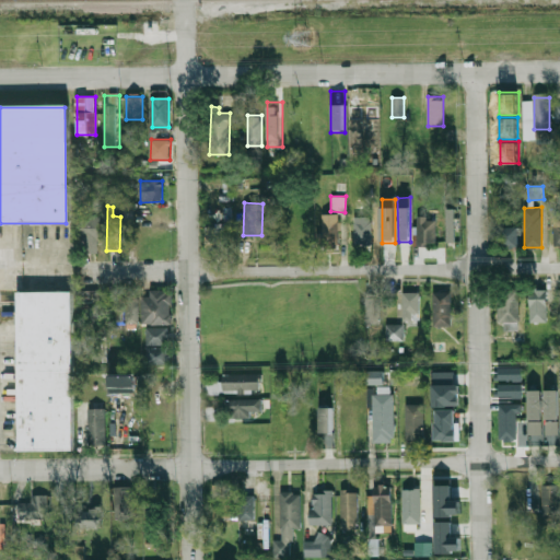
[(446,210),(455,209),(455,243),(446,243),(446,210)]
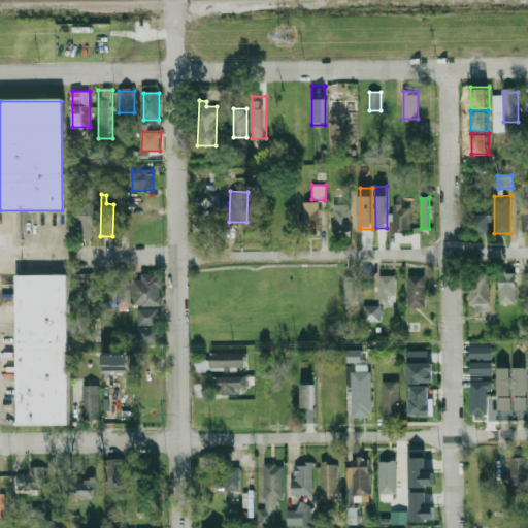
[(301,202),(302,234),(320,234),(319,201),(301,202)]
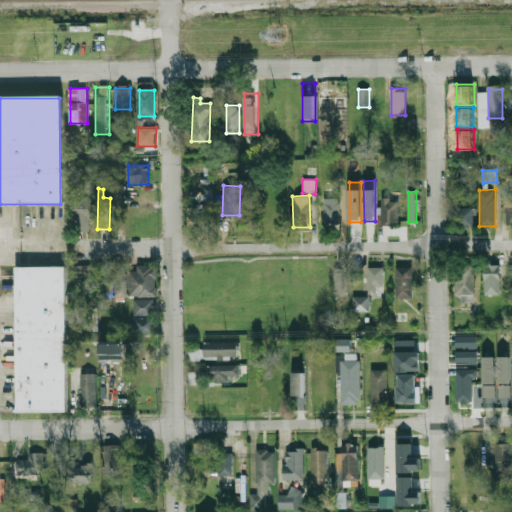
[(73,197),(74,231),(89,231),(88,219),(95,219),(95,196),(73,197)]
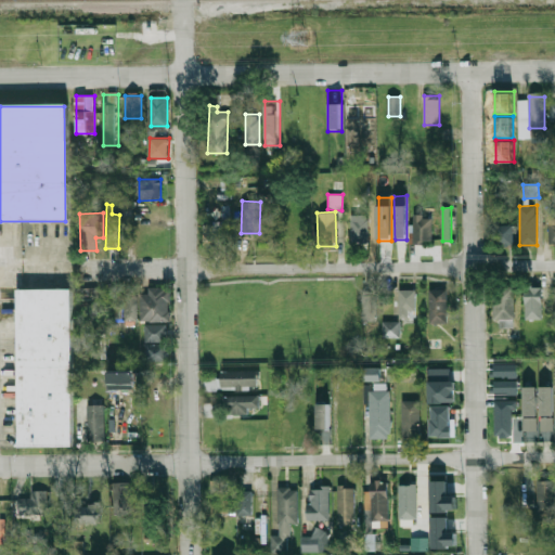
[(351,242),(350,214),(368,214),(368,242),(351,242)]
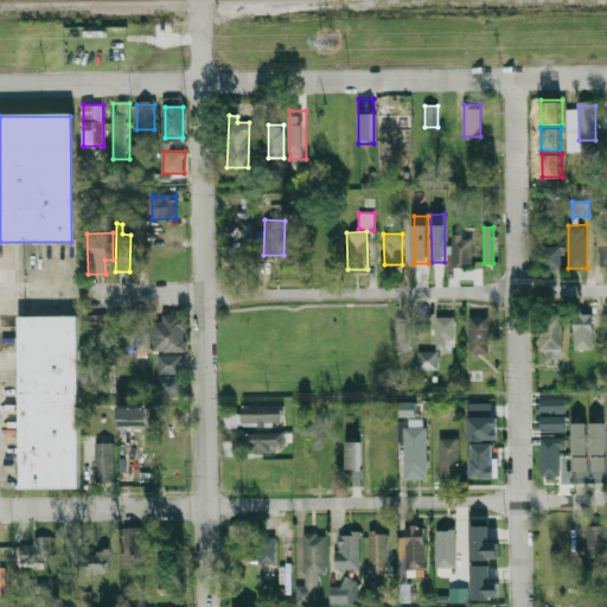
[(453,267),(453,236),(471,236),(472,267),(453,267)]
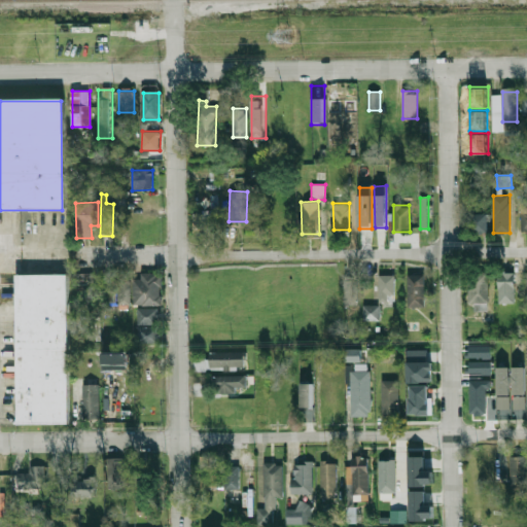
[(192,211),(194,235),(212,234),(211,211),(192,211)]
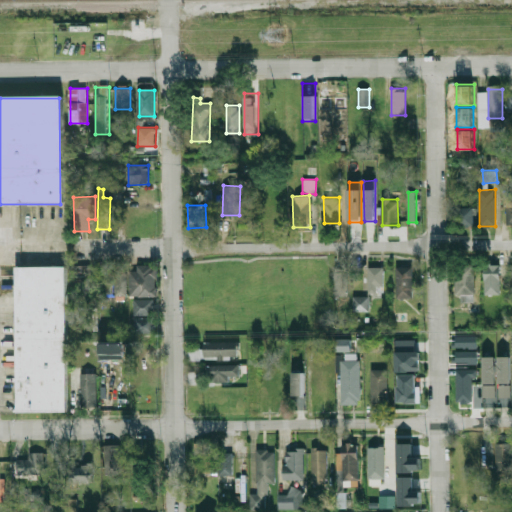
[(472,207),(456,207),(457,225),(472,225),(472,207)]
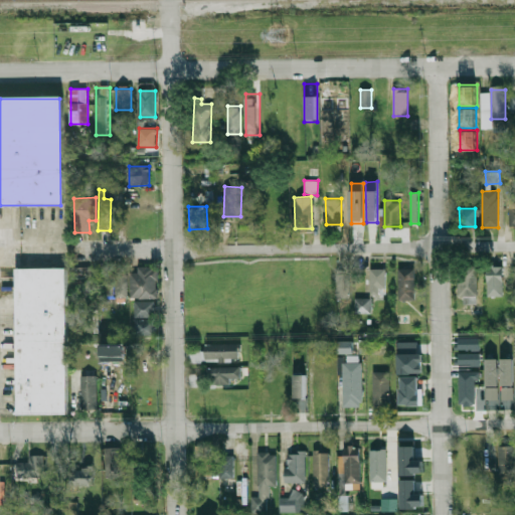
[(157,298),(157,266),(137,266),(137,272),(130,272),(129,298),(157,298)]
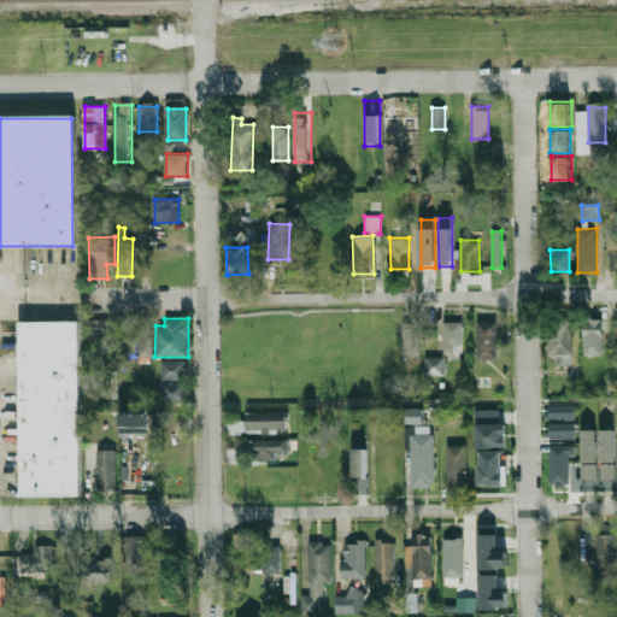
[(571,364),(571,318),(548,318),(548,354),(554,354),(554,364),(571,364)]
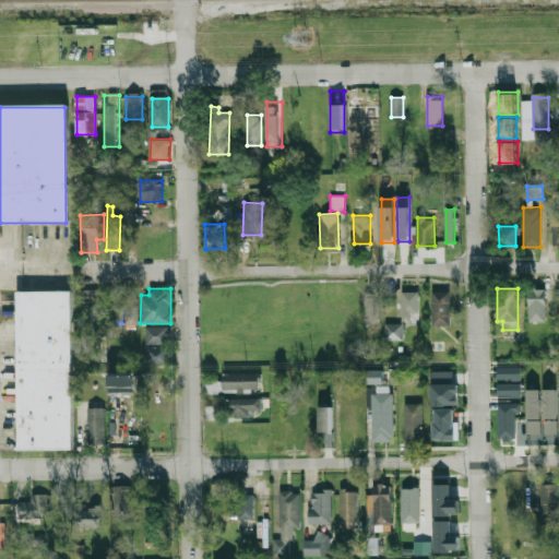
[(528,321),(546,321),(545,288),(527,289),(528,321)]
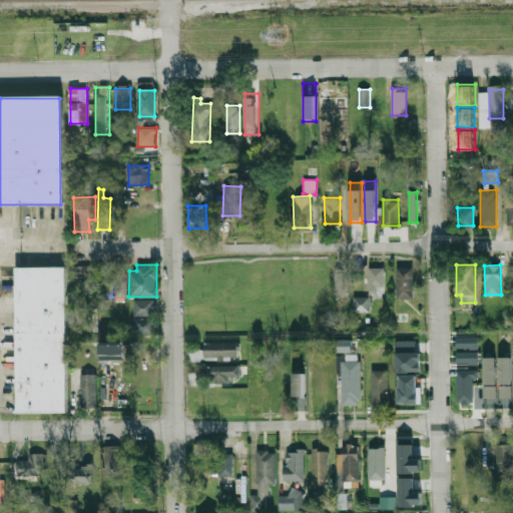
[(19,413),(17,268),(66,267),(68,412),(19,413)]
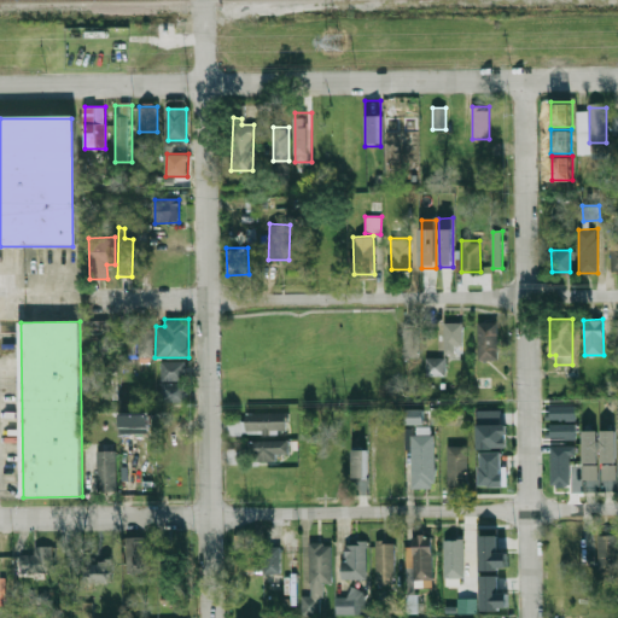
[(419,357),(420,321),(403,321),(402,357),(419,357)]
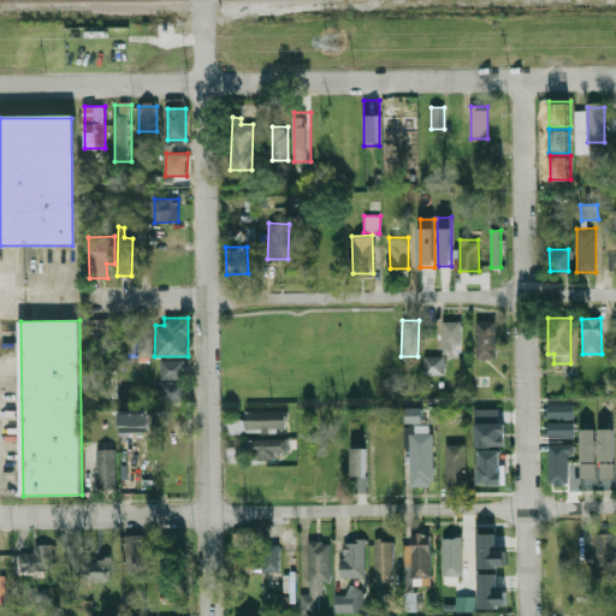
[(461,343),(461,320),(442,321),(443,355),(452,354),(451,344),(461,343)]
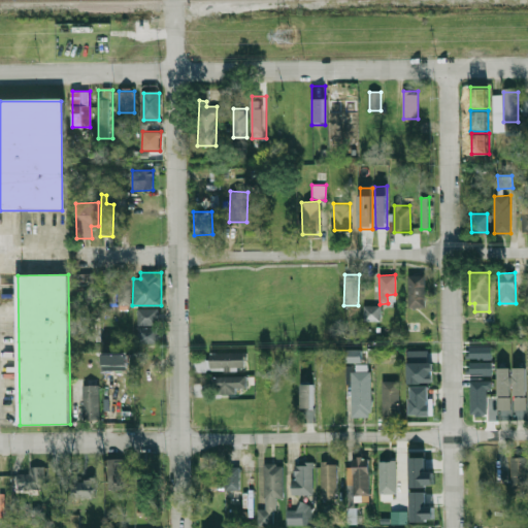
[(425,306),(425,275),(408,275),(408,307),(425,306)]
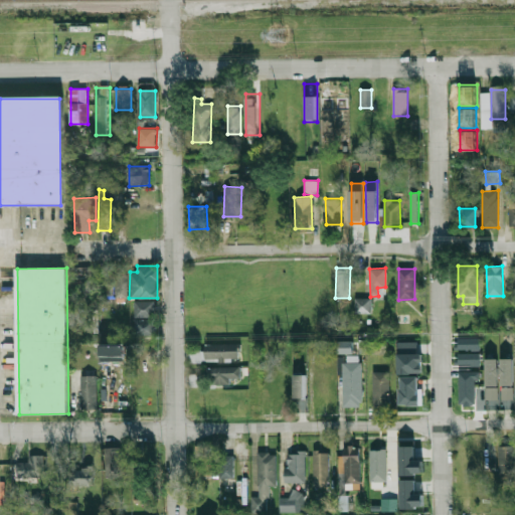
[(127,298),(128,274),(115,273),(115,297),(127,298)]
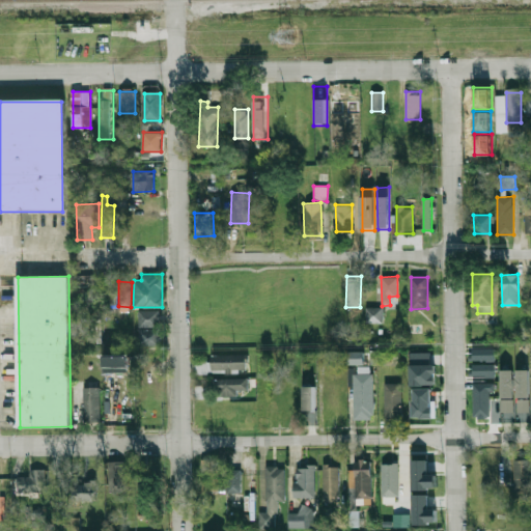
[(366,323),(383,323),(382,307),(365,307),(366,323)]
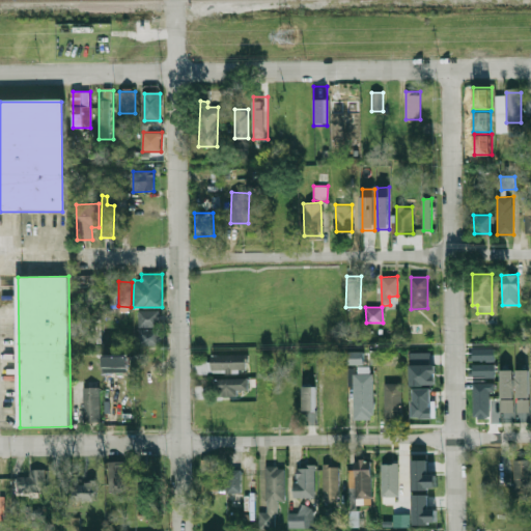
[(160,310),(138,309),(138,326),(160,327),(160,310)]
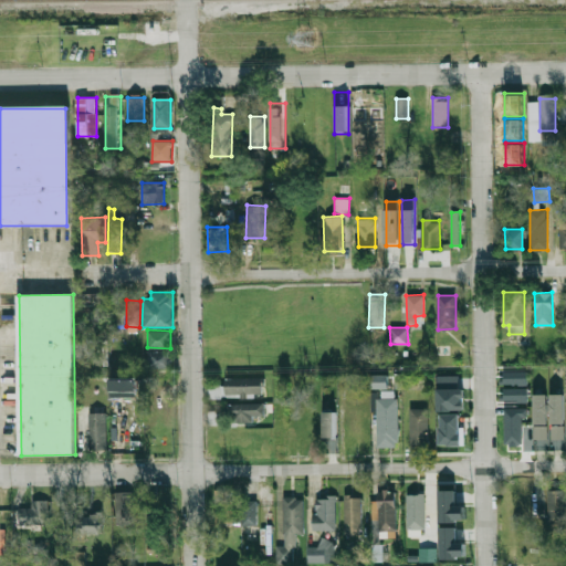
[(147,368),(171,368),(171,350),(147,349),(147,368)]
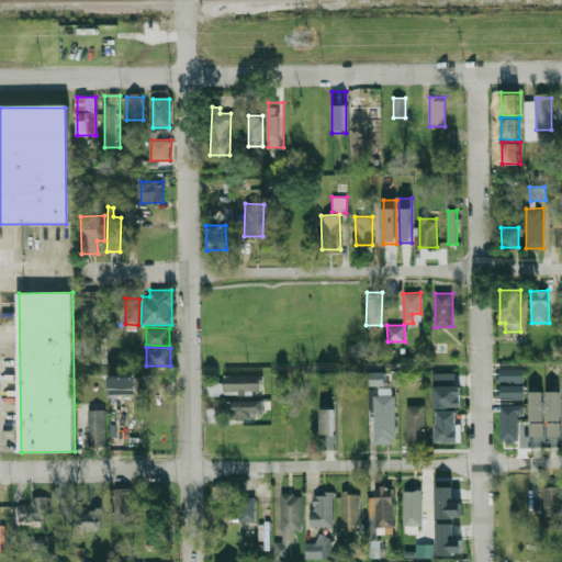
[(499,369),(499,382),(521,381),(521,368),(499,369)]
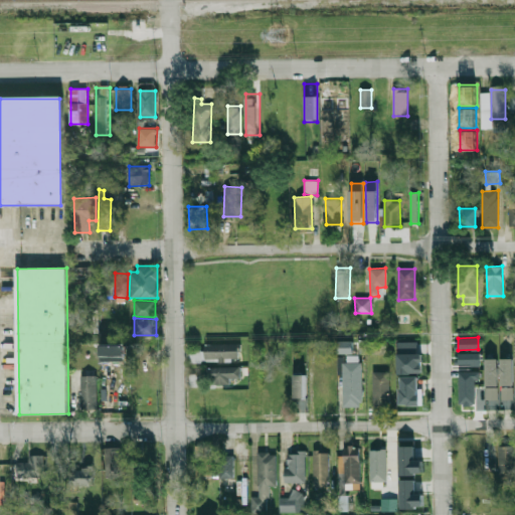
[(353,353),(353,341),(337,340),(337,353),(353,353)]
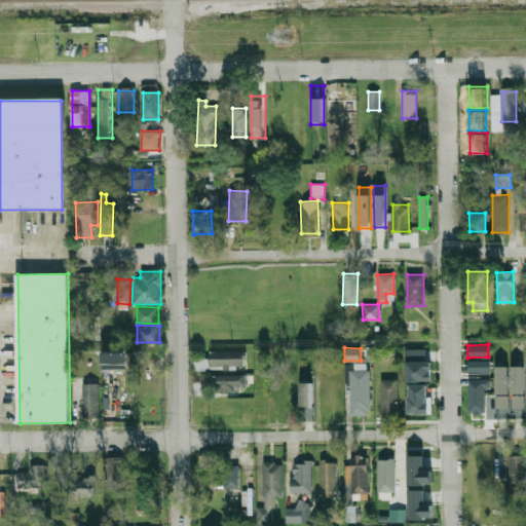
[(406,348),(406,381),(429,381),(428,348),(406,348)]
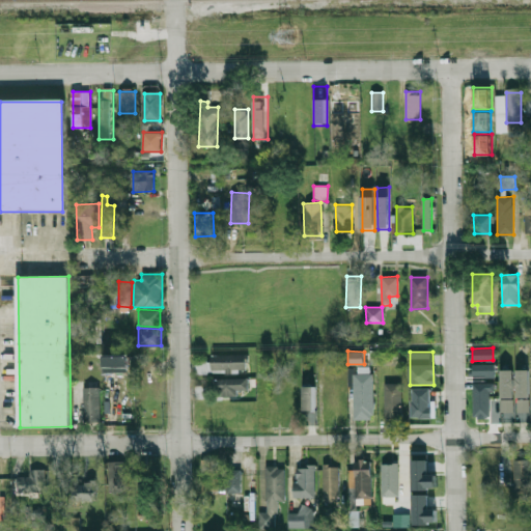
[(104,355),(104,372),(130,372),(129,354),(104,355)]
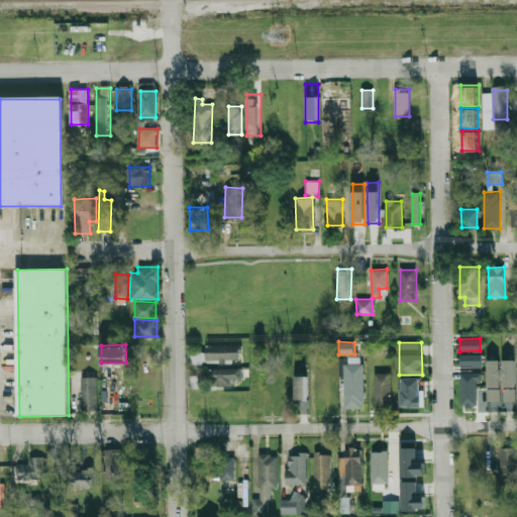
[(190,362),(239,363),(239,345),(205,344),(205,351),(190,351),(190,362)]
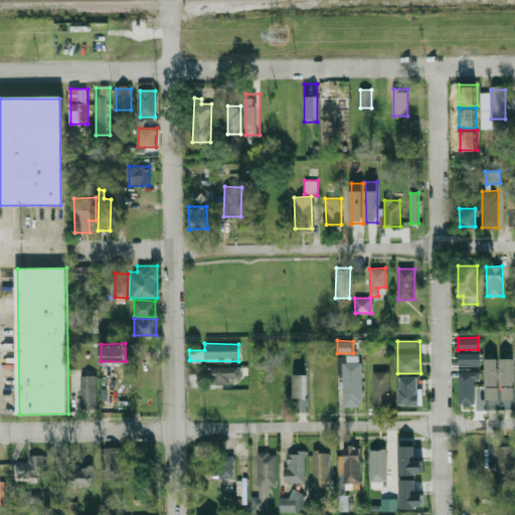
[(478,353),(458,353),(458,365),(478,364),(478,353)]
